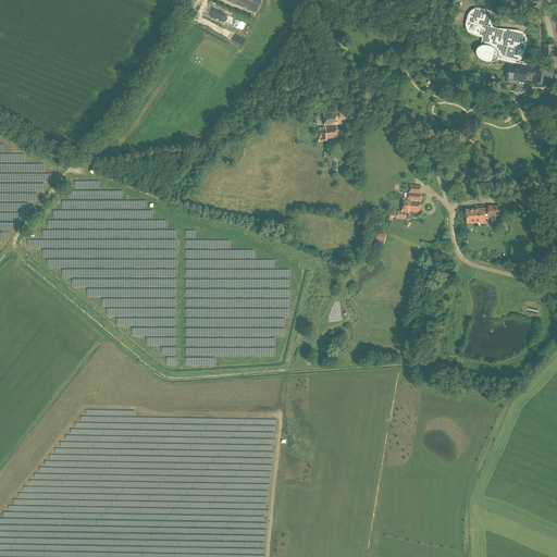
[(225,0),(257,13),(261,0),(225,0)]
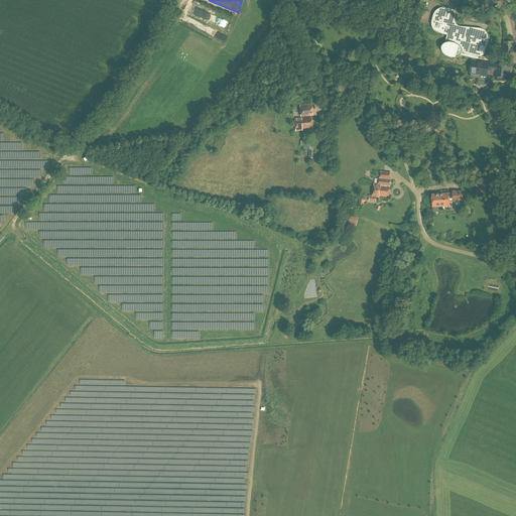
[(431,23),(431,24),(431,25),(432,27),(432,28),(433,30),(435,31),(437,32),(446,35),(444,43),(443,43),(442,44),(442,45),(441,46),(441,47),(441,48),(441,49),(441,50),(442,51),(442,52),(443,52),(443,53),(444,54),(445,55),(446,55),(448,56),(449,57),(452,57),(454,57),(456,57),(457,57),(459,56),(460,55),(461,54),(478,59),(478,57),(479,56),(480,56),(481,56),(482,56),(483,55),(484,55),(484,54),(485,54),(485,53),(485,52),(486,48),(488,40),(488,39),(488,38),(488,37),(488,36),(488,35),(488,34),(487,34),(487,33),(486,32),(486,31),(485,31),(485,30),(484,30),(484,29),(483,29),(482,29),(481,28),(480,28),(479,28),(461,26),(460,26),(459,26),(458,25),(457,27),(453,26),(455,19),(456,17),(456,16),(456,15),(456,14),(456,13),(455,12),(455,11),(454,11),(454,10),(453,10),(452,9),(450,9),(449,9),(446,8),(444,7),(441,8),(438,8),(436,9),(435,11),(434,13),(433,14),(433,15),(433,16),(433,17),(435,17),(434,19),(434,21),(432,21),(431,21),(431,23)]
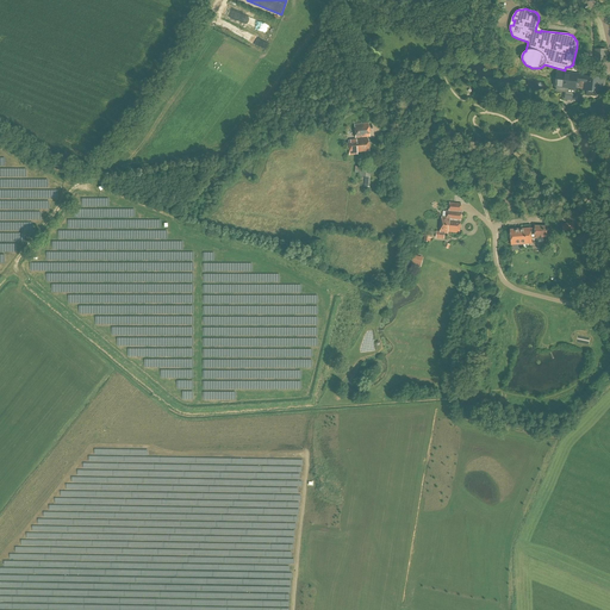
[(607,50),(597,50),(597,61),(607,61),(607,50)]
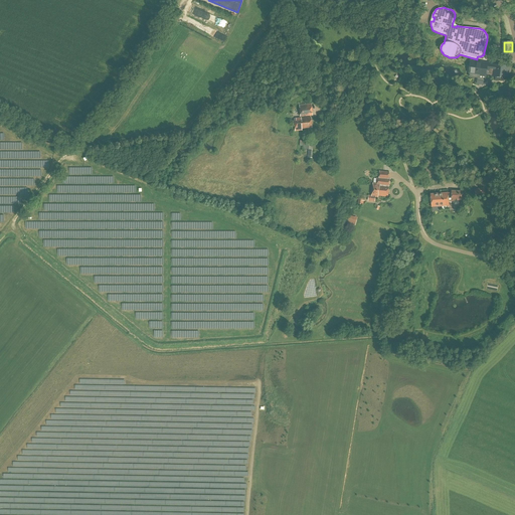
[(470,59),(468,74),(470,74),(470,75),(476,76),(476,75),(478,75),(478,77),(477,84),(485,86),(486,78),(485,78),(486,76),(487,74),(491,75),(491,76),(496,76),(504,77),(507,78),(509,78),(509,76),(511,77),(512,66),(494,63),(494,62),(489,61),(489,62),(470,59)]
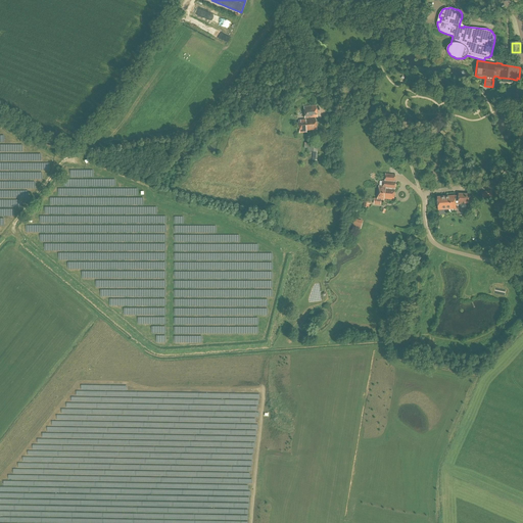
[(304,119),(317,116),(316,105),(303,107),(304,119)]
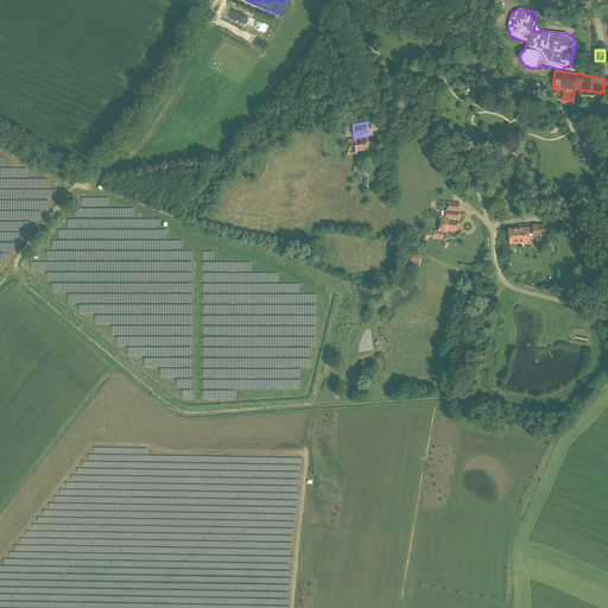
[(348,154),(356,153),(356,152),(368,151),(367,139),(352,140),(347,140),(348,154)]
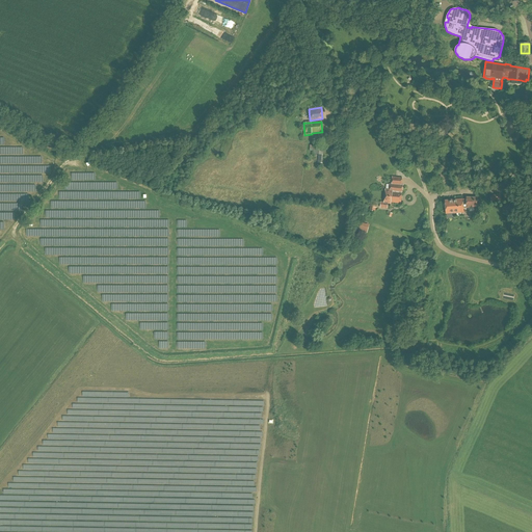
[(322,163),(324,147),(313,145),(312,154),(318,155),(317,163),(322,163)]
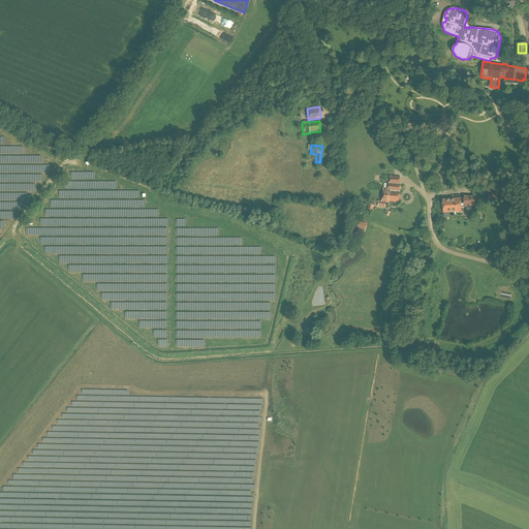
[(399,203),(401,184),(399,184),(400,177),(391,176),(390,183),(391,183),(391,189),(383,188),(382,200),(378,200),(378,207),(385,208),(385,203),(389,203),(389,201),(399,203)]
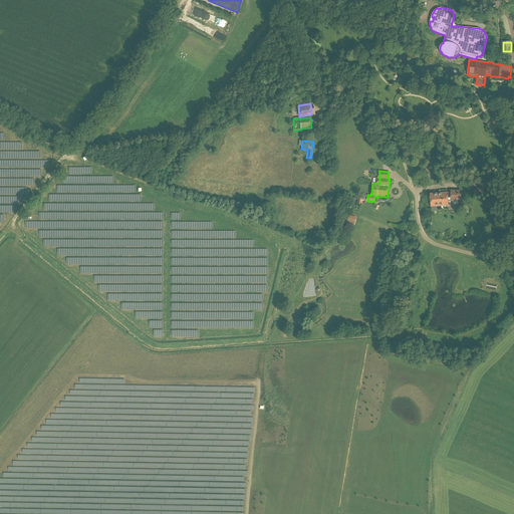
[(483,187),(473,189),(474,196),(484,194),(483,187)]
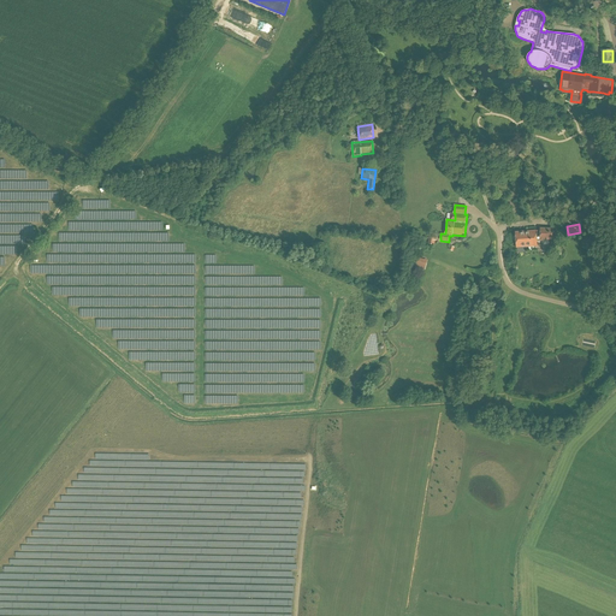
[(552,241),(554,229),(550,229),(540,229),(540,231),(516,232),(517,247),(537,246),(537,242),(543,241),(543,240),(552,241)]
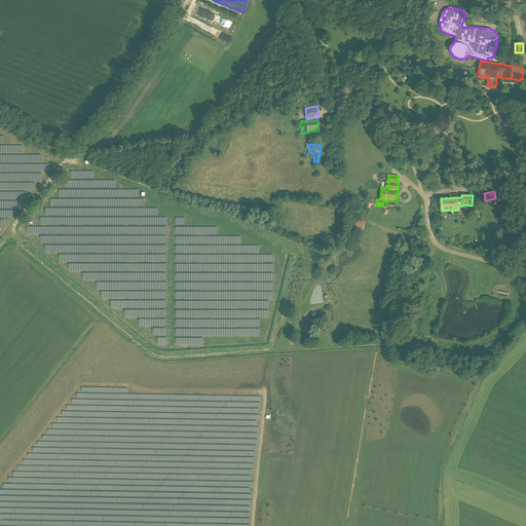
[(373,205),(374,200),(366,199),(365,209),(371,210),(372,205),(373,205)]
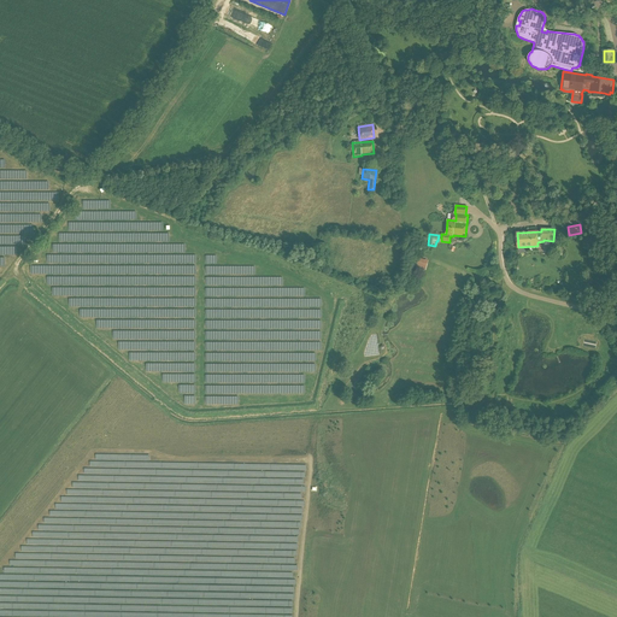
[(425,270),(428,260),(417,258),(415,268),(425,270)]
